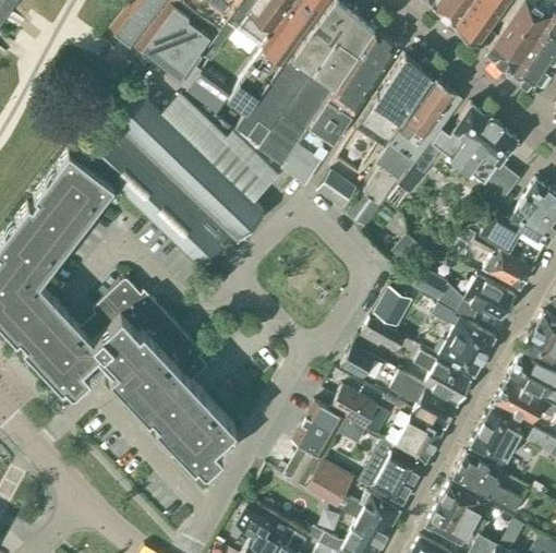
[(0,0),(0,25),(19,0),(0,0)]
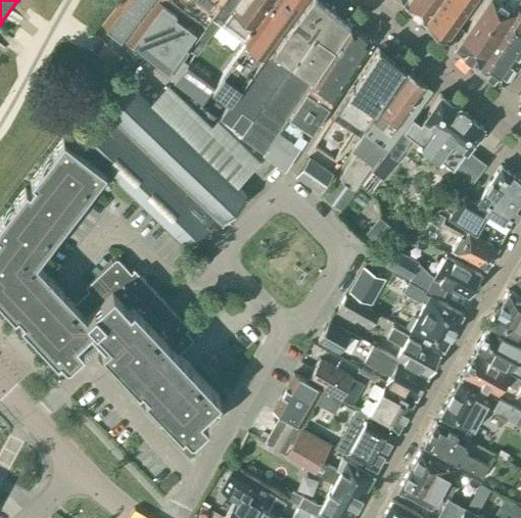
[(123,0),(103,27),(125,44),(158,0),(123,0)]
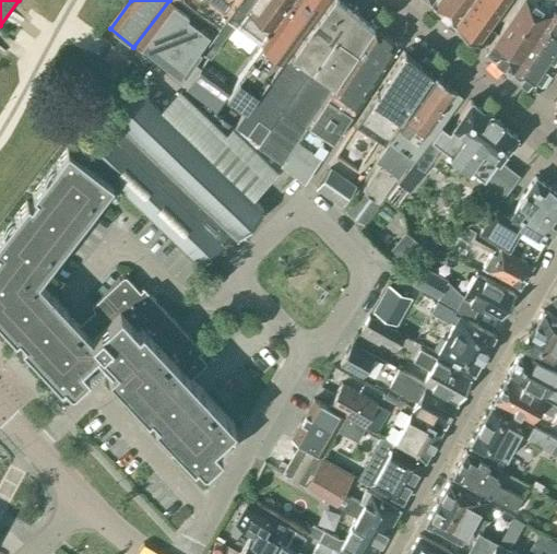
[(170,0),(169,2),(216,38),(244,0),(170,0)]
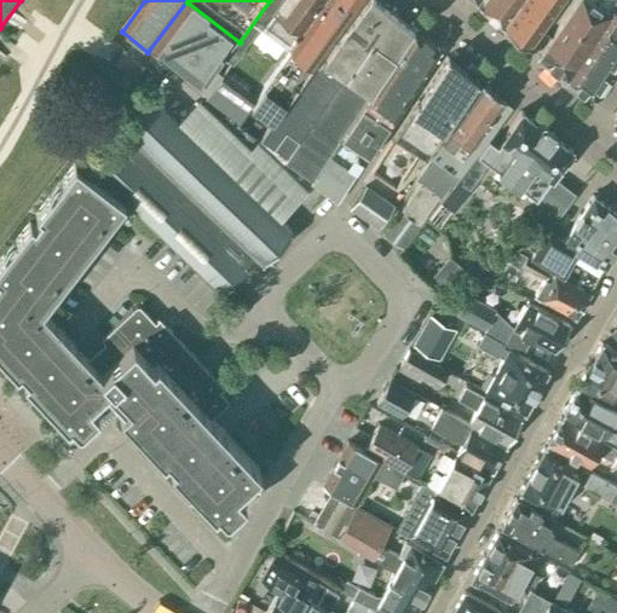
[(231,48),(220,63),(235,74),(264,34),(292,55),(329,0),(270,0),(240,42),(234,51),(231,48)]
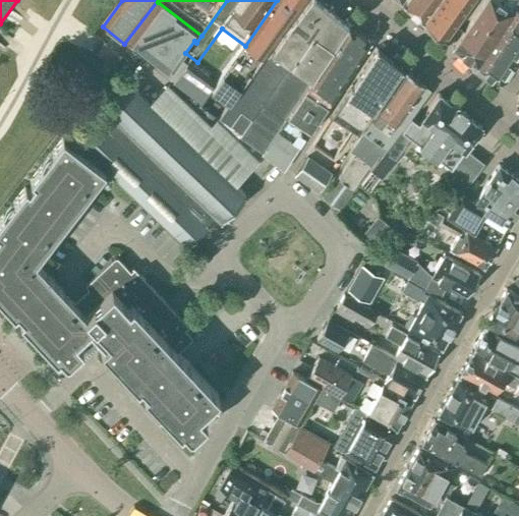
[(218,86),(212,95),(230,107),(307,0),(278,0),(240,53),(241,53),(218,86)]
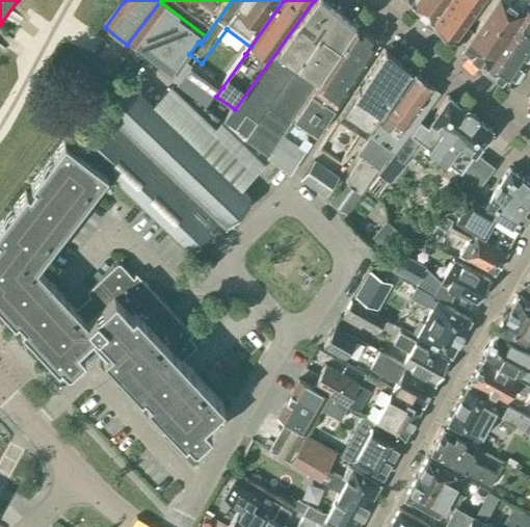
[(226,124),(224,125),(248,141),(246,143),(269,160),(270,158),(358,29),(321,0),(314,0),(235,109),(226,124)]
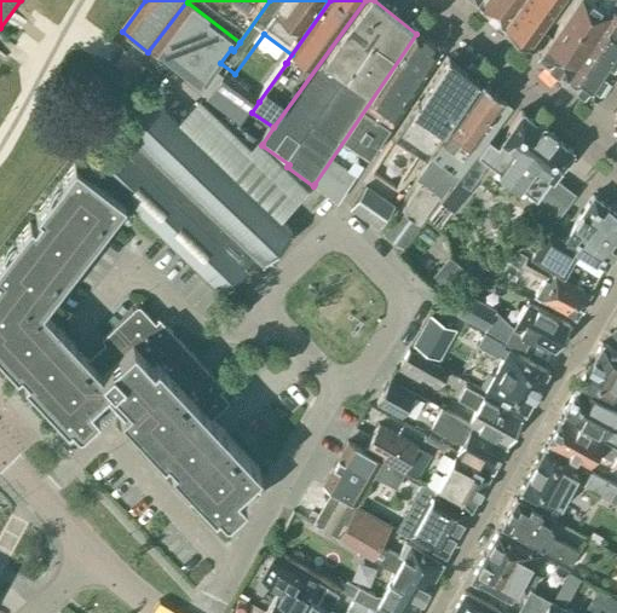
[(505,33),(528,0),(490,0),(482,12),(505,33)]
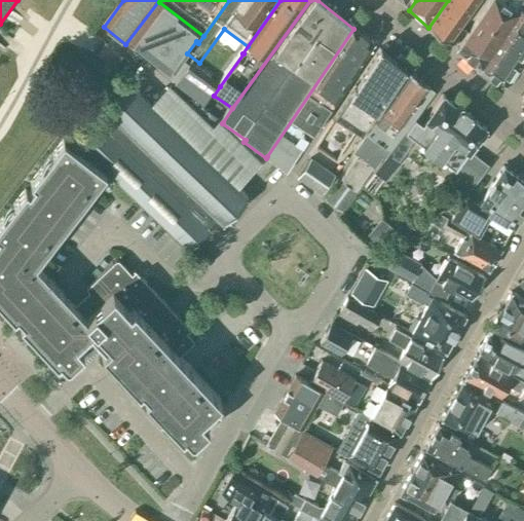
[(449,0),(429,28),(449,45),(450,44),(481,0),(449,0)]
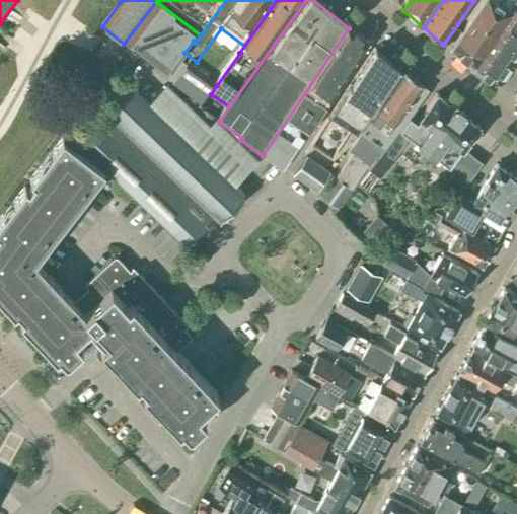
[(476,70),(512,16),(488,0),(452,52),(476,70)]
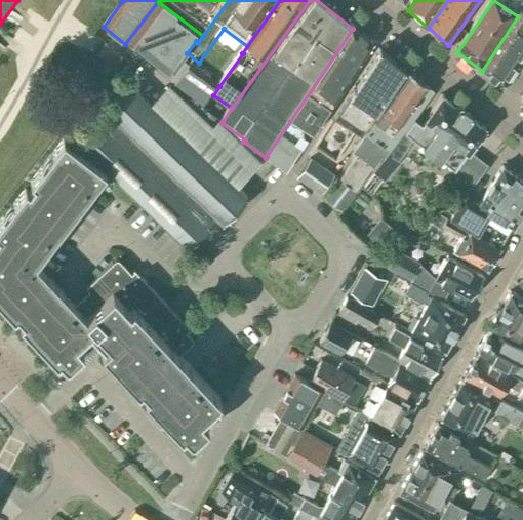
[(522,0),(493,0),(518,16),(521,11),(522,8),(522,0)]
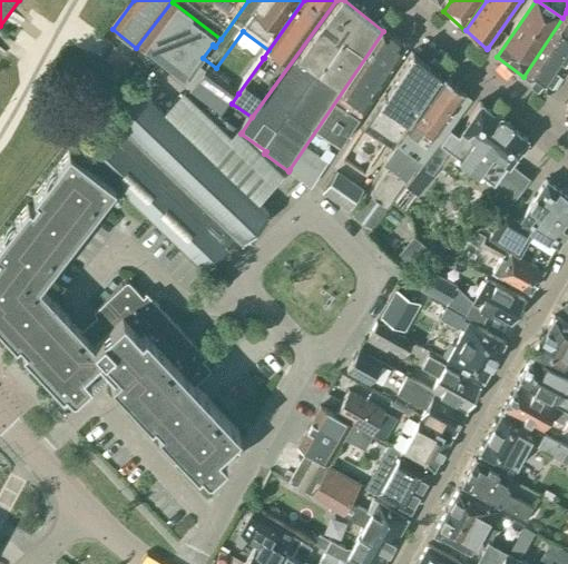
[(173,2),(138,49),(185,83),(197,67),(203,58),(213,45),(215,47),(221,39),(173,2)]
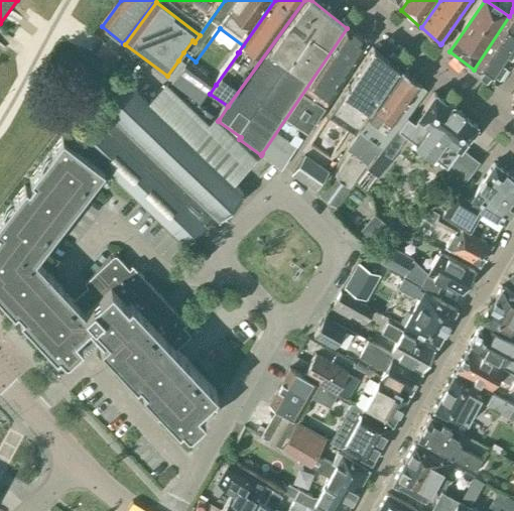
[(513,12),(512,11),(474,70),(496,87),(513,59),(513,12)]
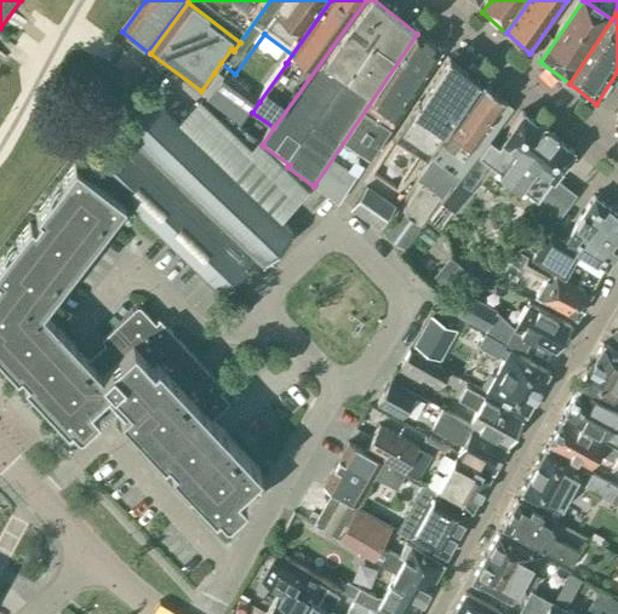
[(314,187),(313,188),(339,208),(341,206),(393,127),(394,127),(442,55),(417,34),(315,184),(314,187)]
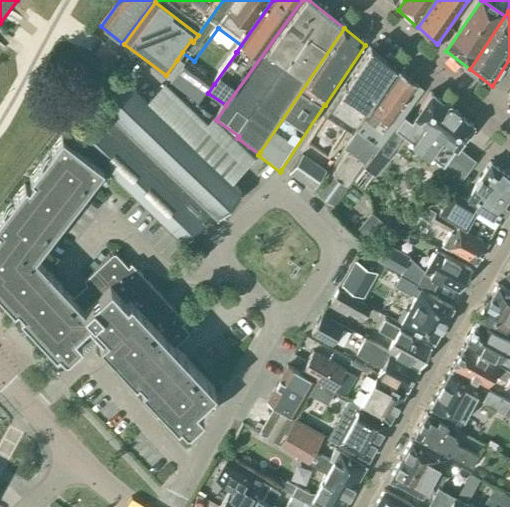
[(355,132),(366,115),(396,70),(372,50),(327,117),(353,134),(355,132)]
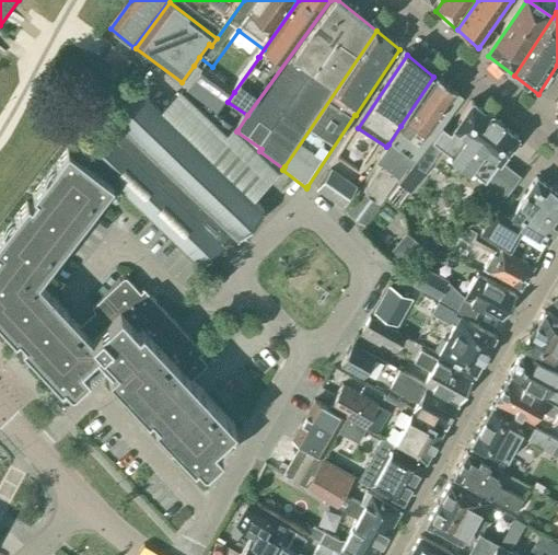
[(182,82),(178,87),(218,116),(228,102),(234,92),(206,71),(204,73),(194,66),(182,82)]
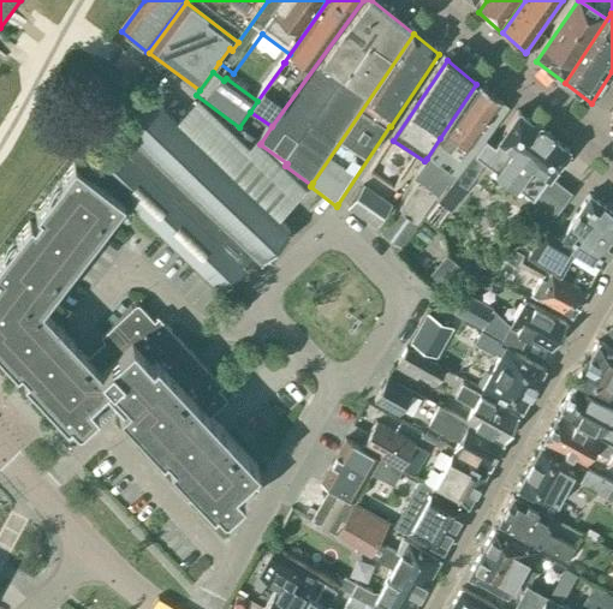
[(440,138),(427,159),(429,161),(415,180),(421,185),(439,198),(440,199),(450,186),(451,189),(500,125),(505,117),(499,112),(504,105),(480,85),(474,94),(440,138)]
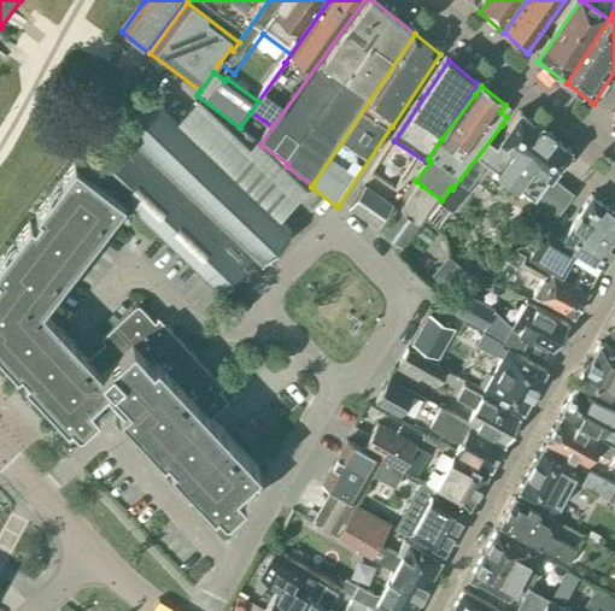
[(151,158),(147,162),(177,191),(181,187),(264,265),(292,235),(280,223),(179,127),(147,97),(133,111),(141,118),(126,135),(151,158)]
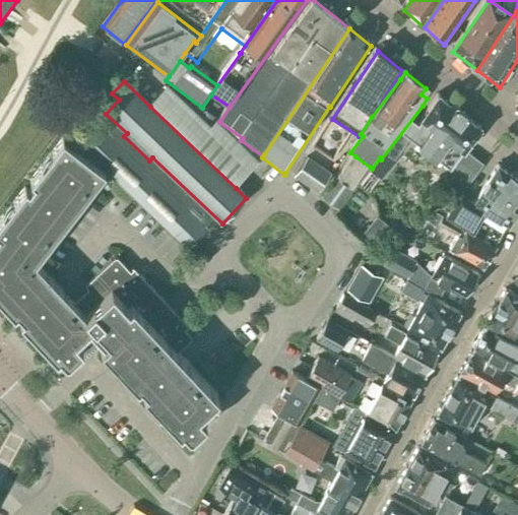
[(150,107),(236,188),(261,162),(218,122),(212,128),(170,86),(150,107)]
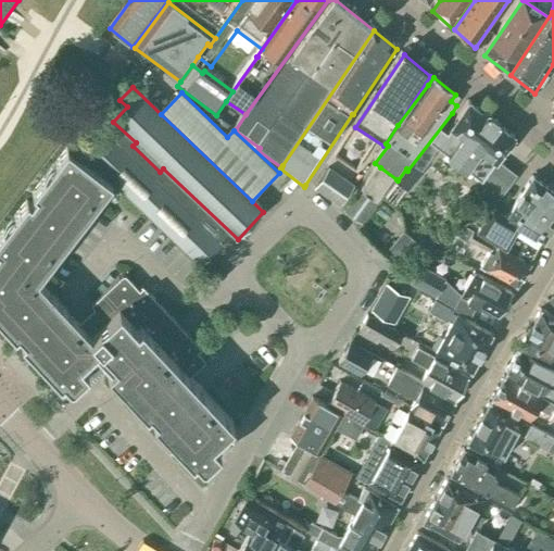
[(498,163),(500,160),(515,140),(515,138),(514,138),(499,126),(499,125),(489,117),(488,117),(487,117),(471,105),(470,104),(468,104),(468,105),(450,130),(451,132),(449,135),(440,129),(429,142),(482,183),(474,195),(494,211),(518,178),(498,163)]
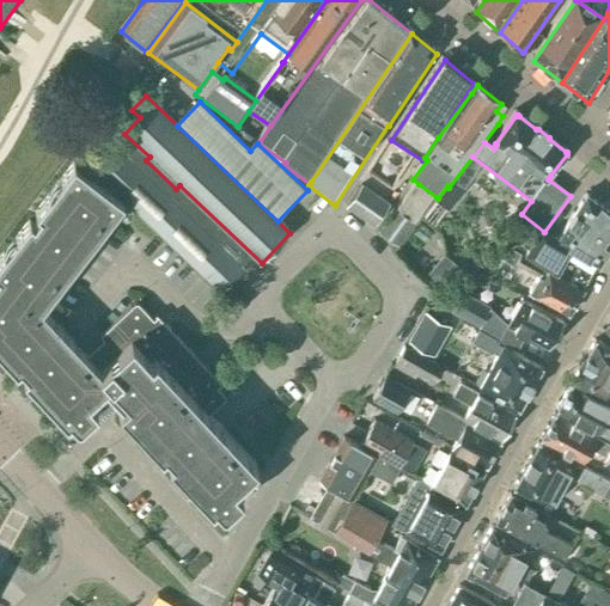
[(121,138),(91,170),(223,295),(246,270),(244,268),(249,262),(121,138)]
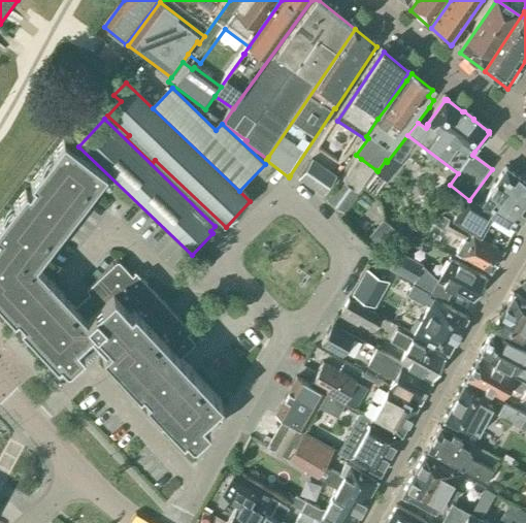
[(107,177),(65,144),(0,227),(0,307),(59,370),(62,367),(65,371),(67,373),(69,373),(70,373),(72,372),(100,347),(105,353),(102,356),(184,442),(187,438),(191,444),(192,445),(194,445),(196,445),(210,430),(203,423),(223,404),(182,360),(195,347),(196,346),(195,345),(188,337),(191,334),(192,336),(193,335),(136,274),(135,275),(136,276),(134,279),(121,264),(119,264),(118,264),(89,292),(88,293),(89,294),(91,296),(76,311),(37,267),(107,177)]
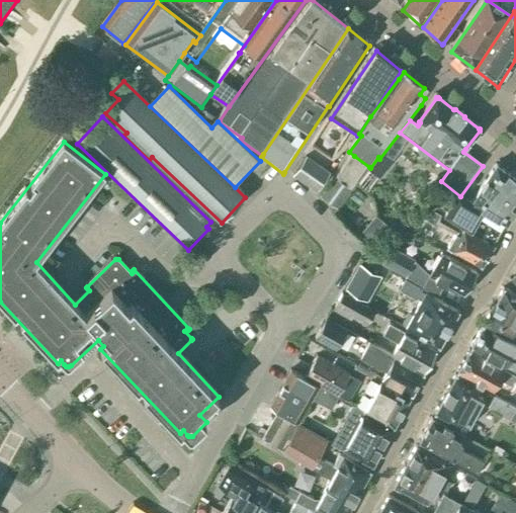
[(369,167),(354,156),(336,179),(337,179),(351,191),(369,167)]
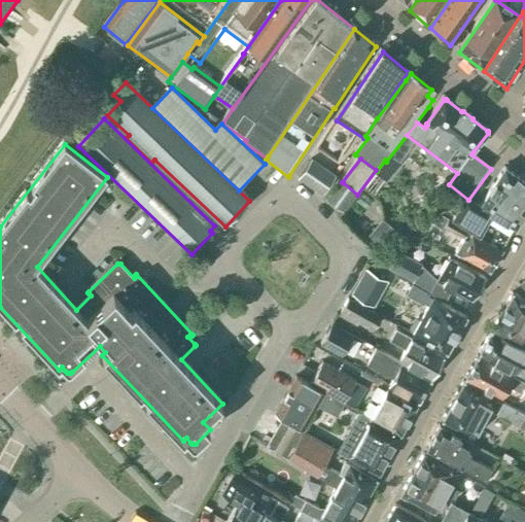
[(323,199),(323,198),(337,179),(313,163),(300,181),(323,199)]
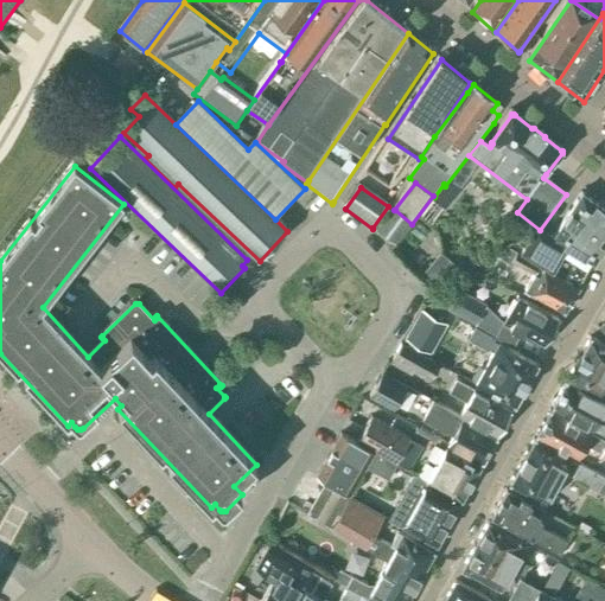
[(539,230),(522,257),(555,276),(571,251),(594,266),(604,249),(604,212),(583,196),(555,241),(539,230)]
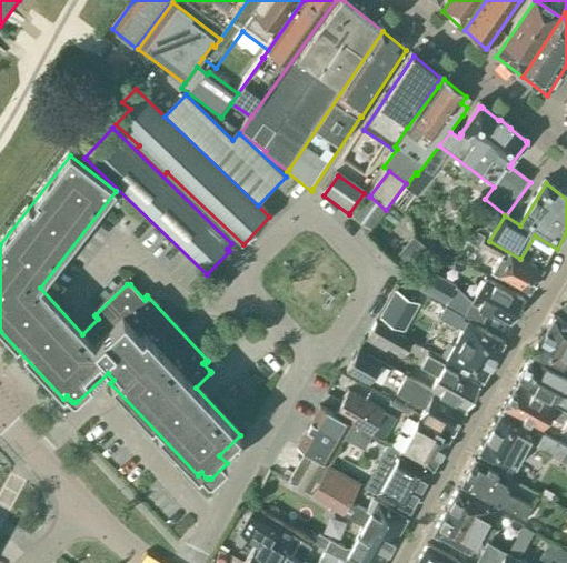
[(386,210),(370,197),(354,218),(370,231),(386,210)]
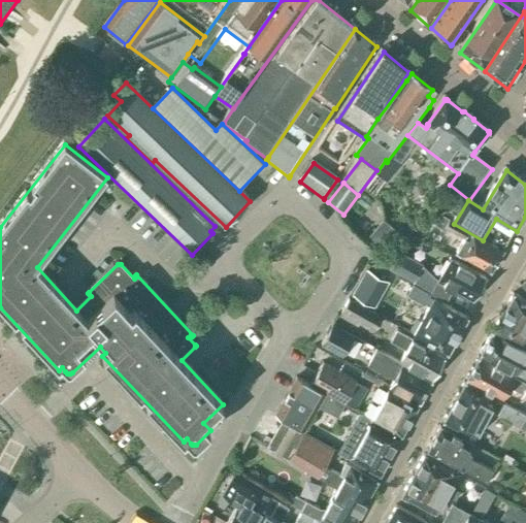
[(366,222),(375,213),(364,202),(355,213),(366,222)]
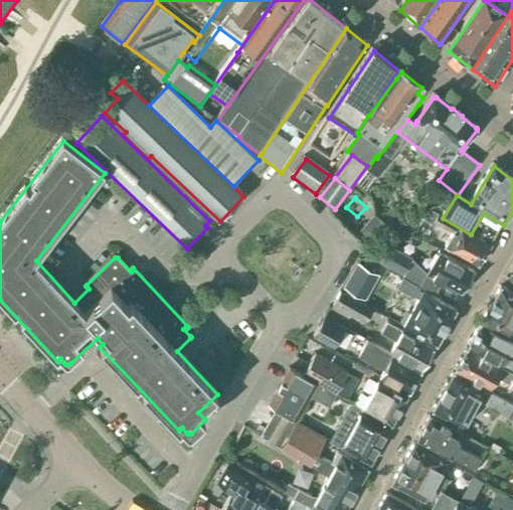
[(434,247),(444,252),(446,249),(455,235),(460,228),(440,217),(435,226),(444,230),(434,247)]
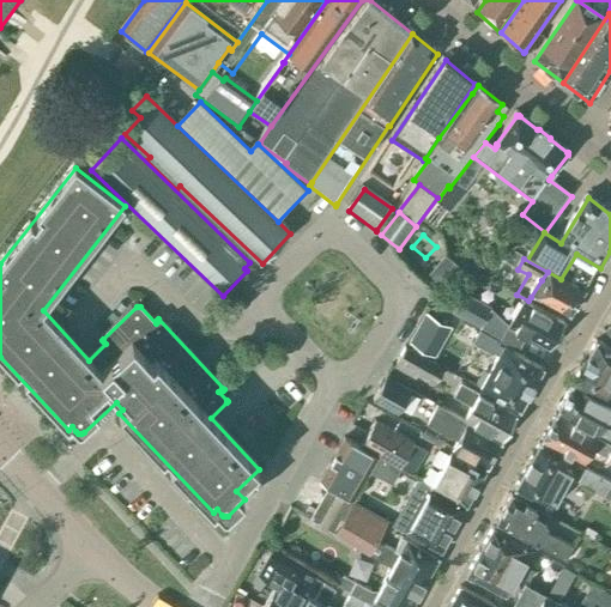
[(542,280),(531,297),(570,319),(586,293),(550,274),(545,283),(542,280)]
